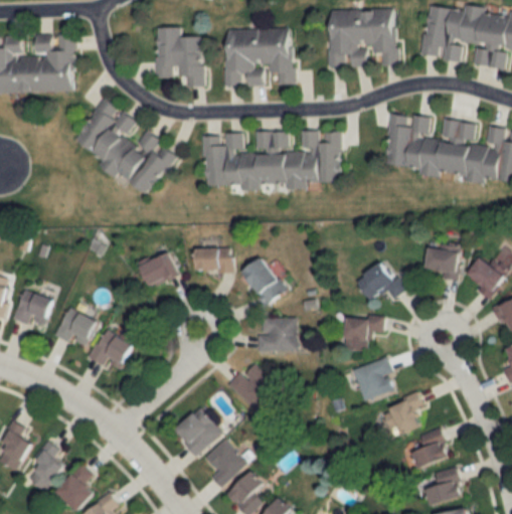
[(511,13),(428,5),(422,56),(461,60),(463,43),(476,45),(473,65),(506,68),(508,50),(511,50),(511,13)]
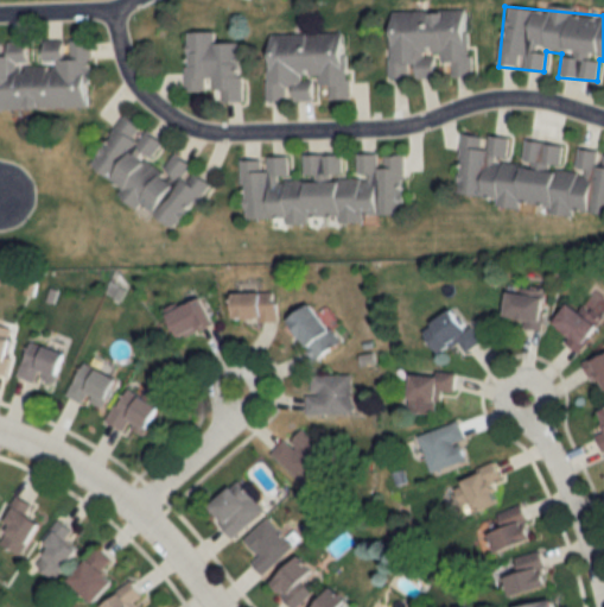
[(388,80),(469,78),(468,12),(388,13),(388,80)]
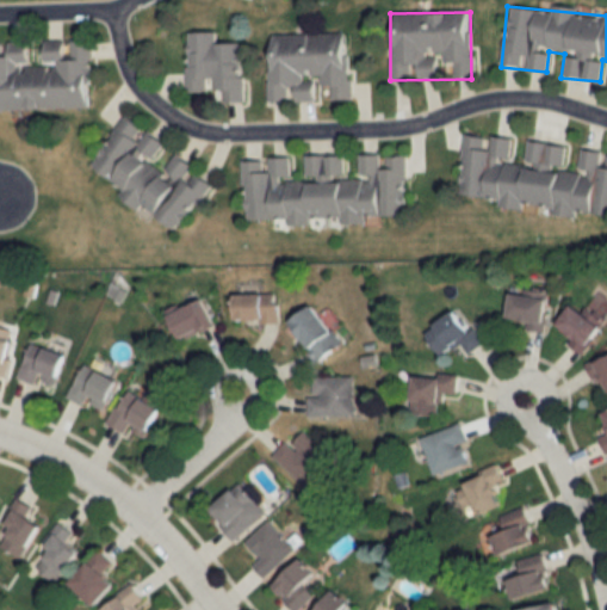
[(185,34),(184,92),(211,92),(211,104),(240,104),(241,44),(212,44),(212,34),(185,34)]
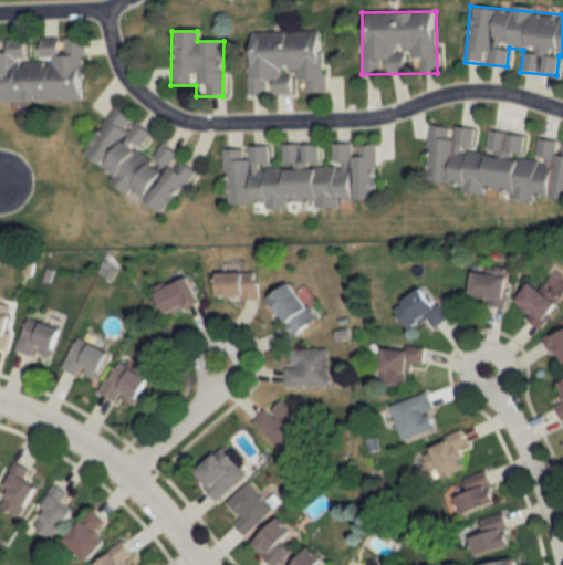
[(323,93),(322,31),(247,33),(248,95),(294,94),(323,93)]
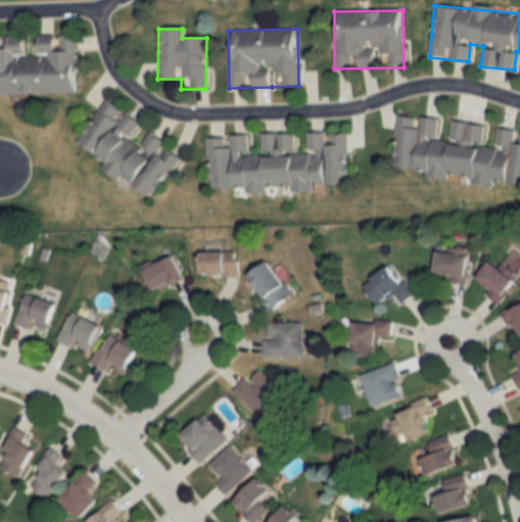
[(0,94),(77,93),(76,35),(37,36),(37,56),(22,57),(22,37),(0,37),(0,94)]
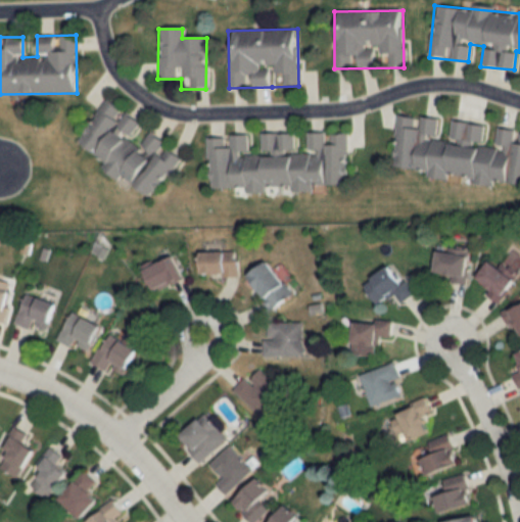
[(147,198),(180,157),(149,132),(137,147),(127,139),(139,124),(107,98),(74,140),(147,198)]
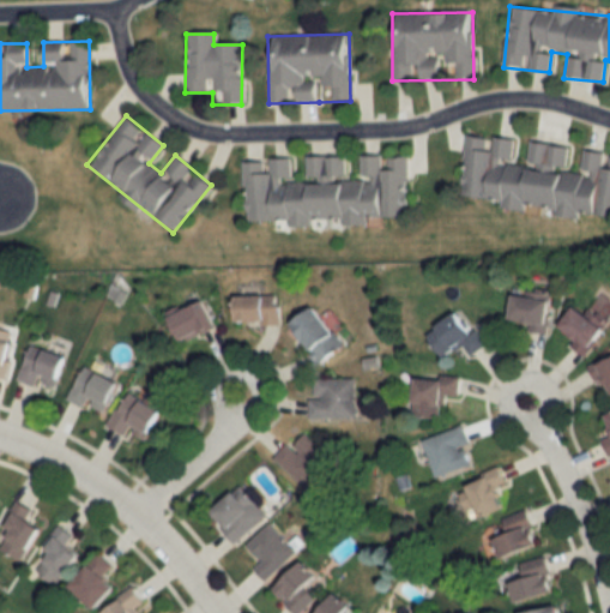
[(609,154),(580,152),(579,173),(566,172),(567,144),(527,142),(526,163),(512,162),(513,138),(465,136),(460,203),(575,211),(575,214),(609,215),(609,154)]
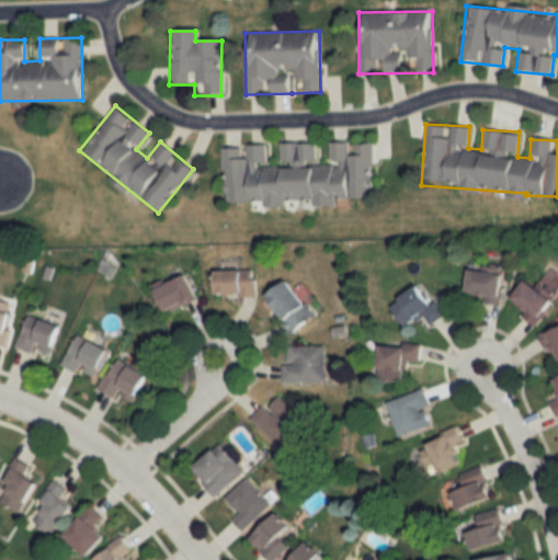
[(221,204),(372,202),(371,143),(328,144),(328,164),(314,166),(314,143),(277,144),(279,167),(264,167),(263,146),(220,146),(221,204)]
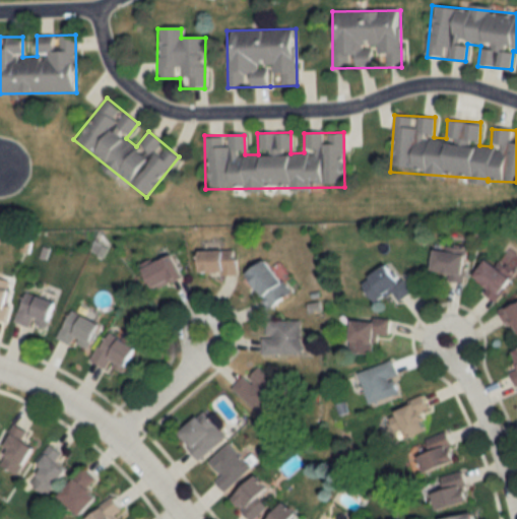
[(430,271),(448,276),(447,279),(459,283),(467,258),(437,249),(430,271)]
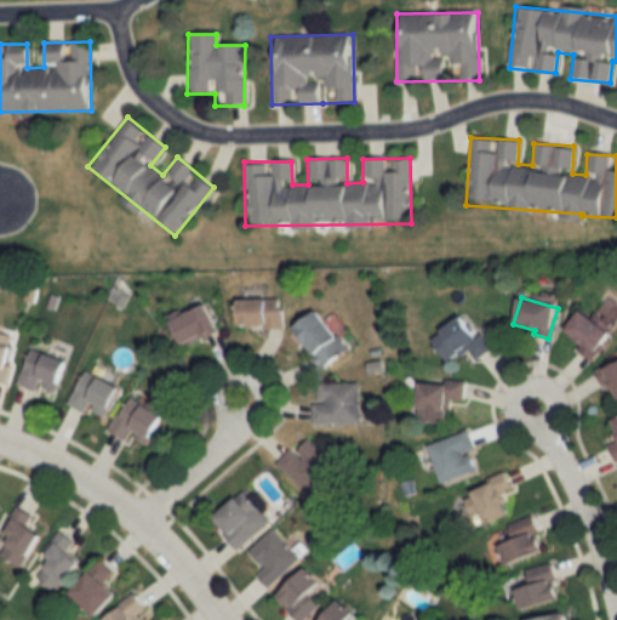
[(240,301),(240,328),(281,328),(281,301),(240,301)]
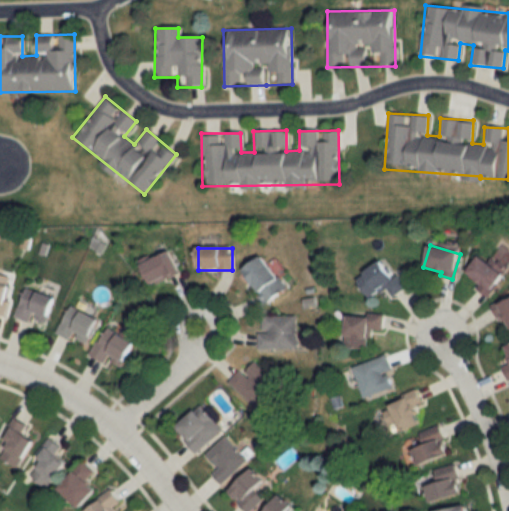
[(150,286),(179,273),(170,251),(140,264),(150,286)]
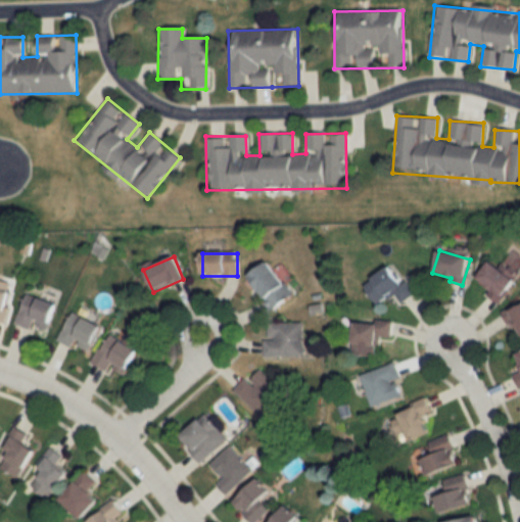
[(474,282),(500,300),(516,279),(489,259),(474,282)]
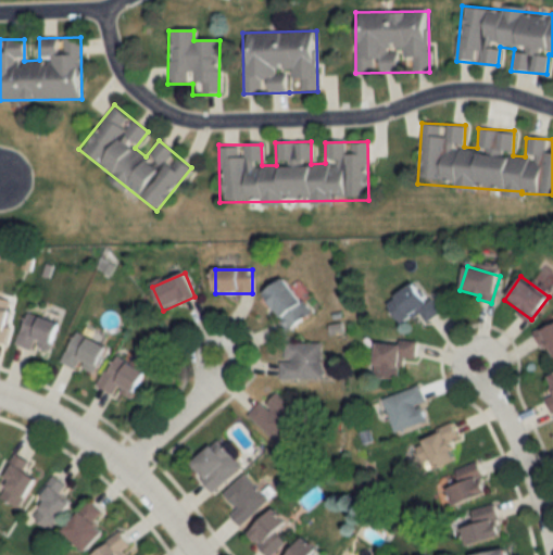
[(291,329),(311,313),(283,279),(263,297),(291,329)]
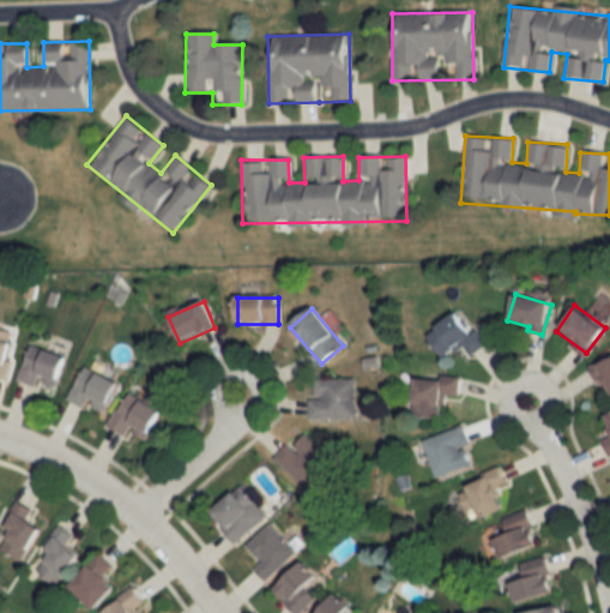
[(484,343),(456,312),(427,338),(446,358),(459,346),(470,356),(484,343)]
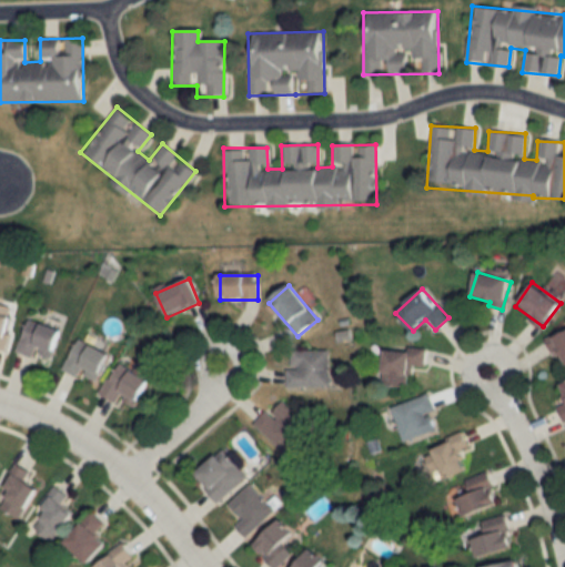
[(0,351),(13,311),(0,305),(0,351)]
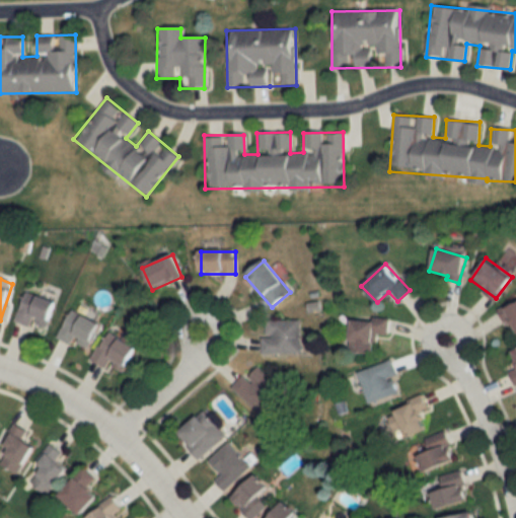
[(14,319),(44,331),(56,303),(25,291),(14,319)]
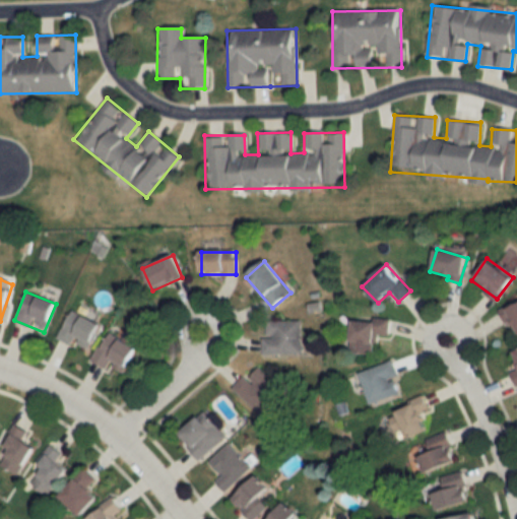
[(504,323),(512,319),(516,330),(516,302),(499,311),(504,323)]
